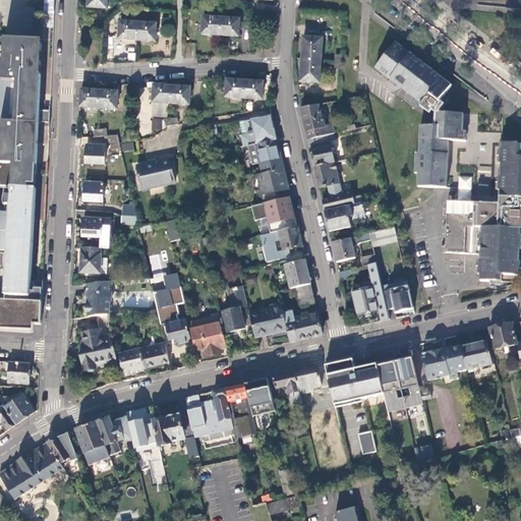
[(53,27),(53,0),(45,0),(44,26),(53,27)]
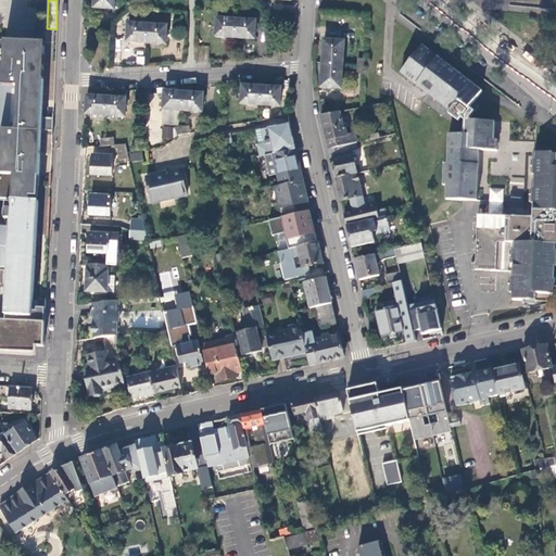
[(115,0),(95,0),(95,9),(114,9),(115,0)]
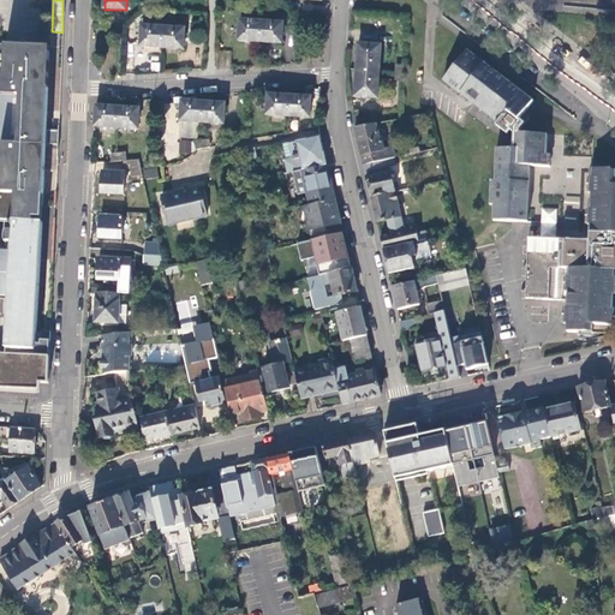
[(261,42),(263,22),(240,21),(239,41),(261,42)]
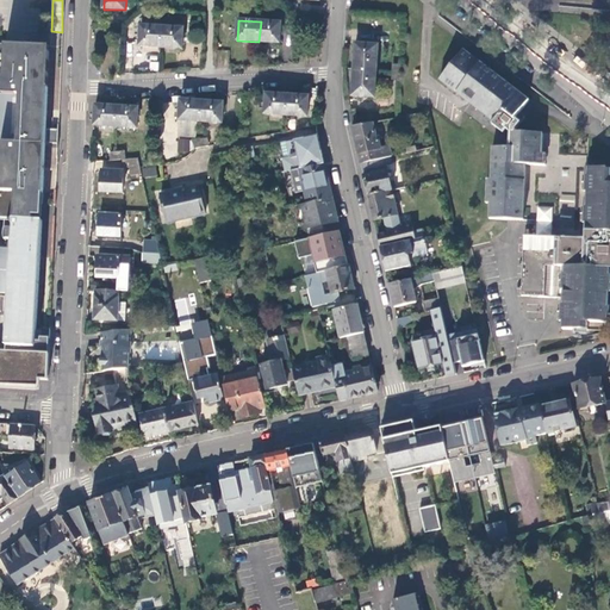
[(281,23),(261,22),(259,42),(280,43),(281,23)]
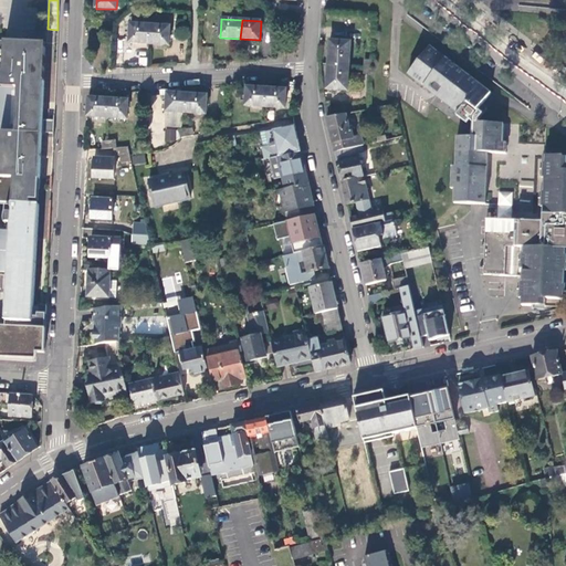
[(150,44),(152,25),(130,24),(129,43),(150,44)]
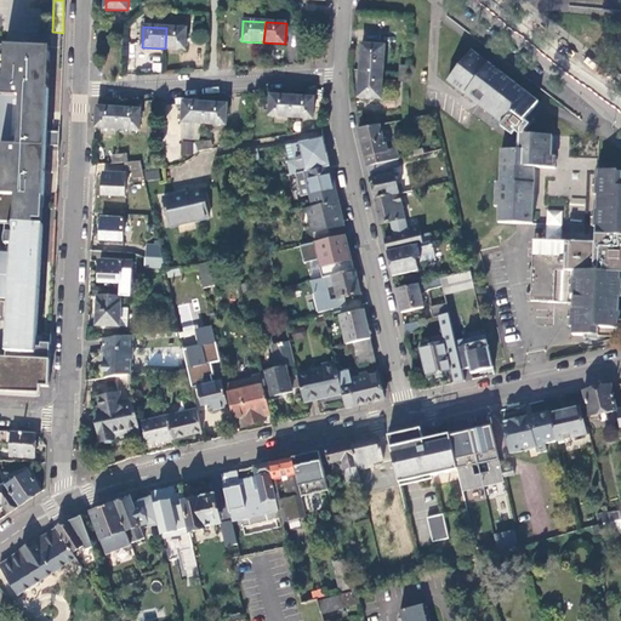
[(187,29),(166,28),(165,49),(186,50),(187,29)]
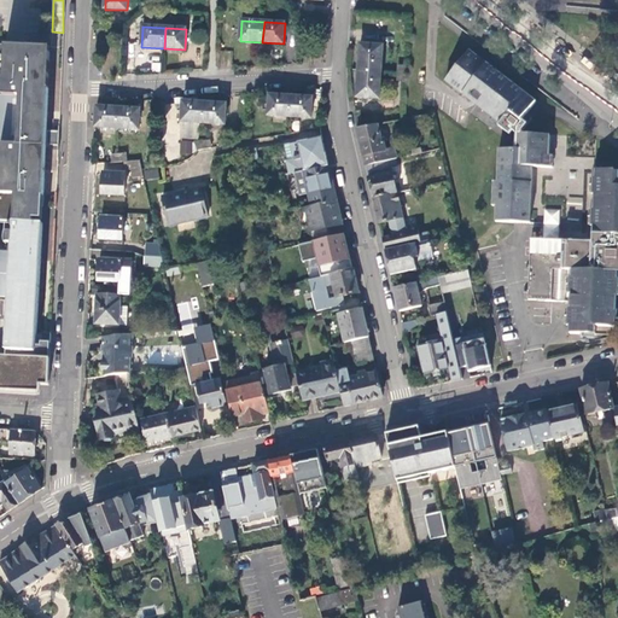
[(361,45),(359,71),(382,73),(383,46),(361,45)]
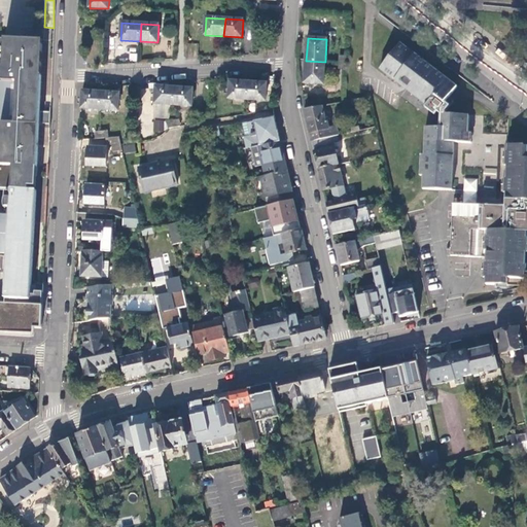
[(43,40),(0,39),(0,124),(2,125),(1,167),(13,167),(19,167),(38,168),(39,124),(50,125),(50,113),(40,112),(43,40)]
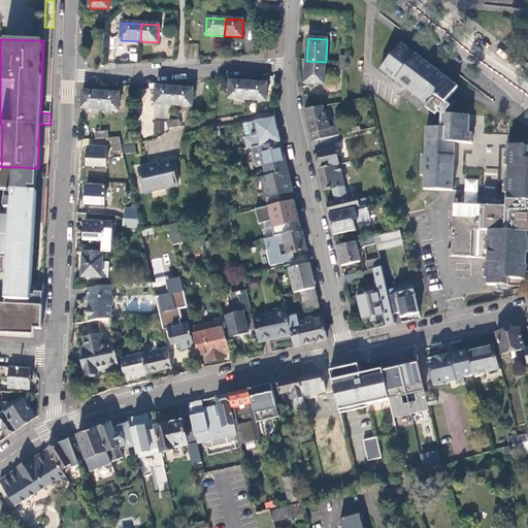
[(381,69),(427,105),(425,108),(436,116),(438,112),(441,114),(441,128),(426,128),(425,190),(465,191),(465,205),(461,205),(461,211),(476,211),(477,205),(482,205),(481,220),(462,219),(460,258),(489,259),(488,286),(509,286),(509,279),(526,281),(527,246),(527,147),(526,147),(526,146),(520,145),(509,145),(510,119),(446,116),(447,112),(456,99),(451,96),(458,88),(454,85),(439,73),(408,48),(400,43),(381,69)]
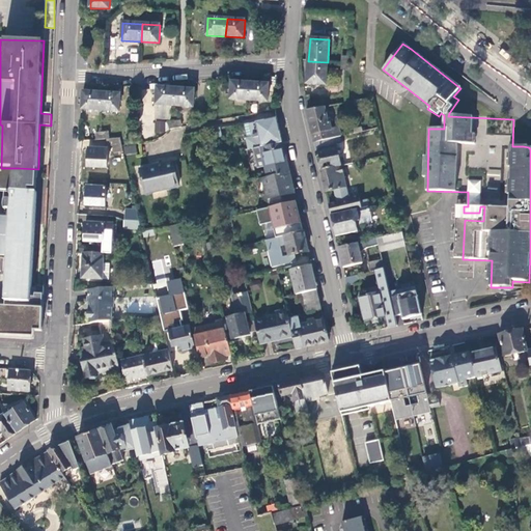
[(328,62),(308,61),(307,84),(327,85),(328,62)]
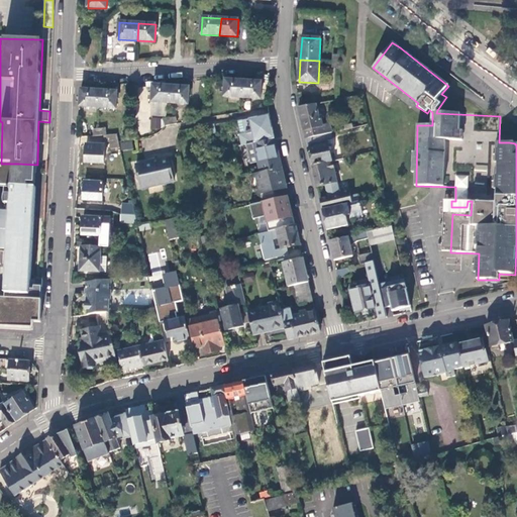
[(224,96),(243,98),(244,81),(226,79),(224,96)]
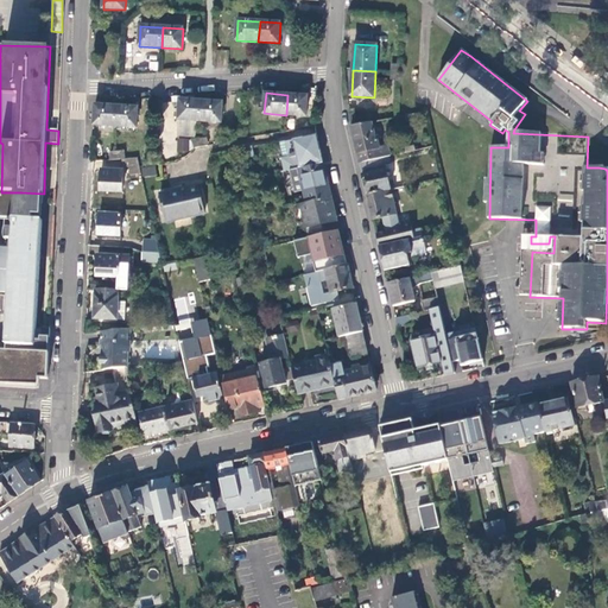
[(287,95),(286,115),(306,116),(308,96),(287,95)]
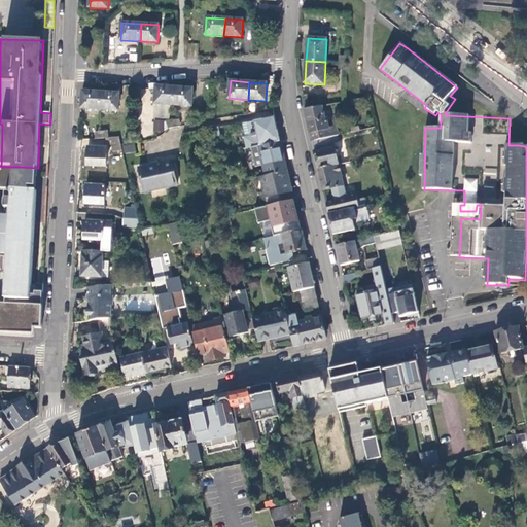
[(174,105),(175,88),(156,86),(155,103),(174,105)]
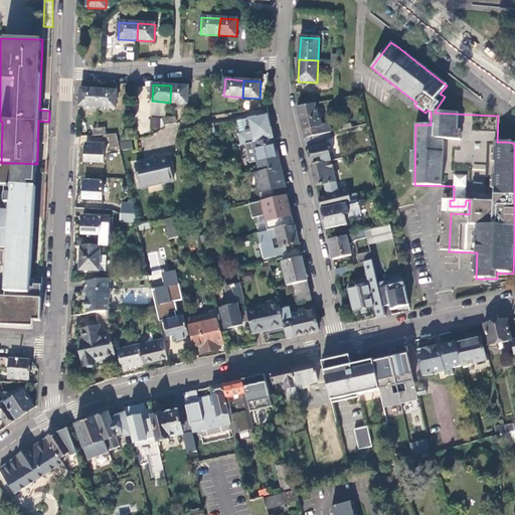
[(189,87),(171,86),(170,103),(187,104),(189,87)]
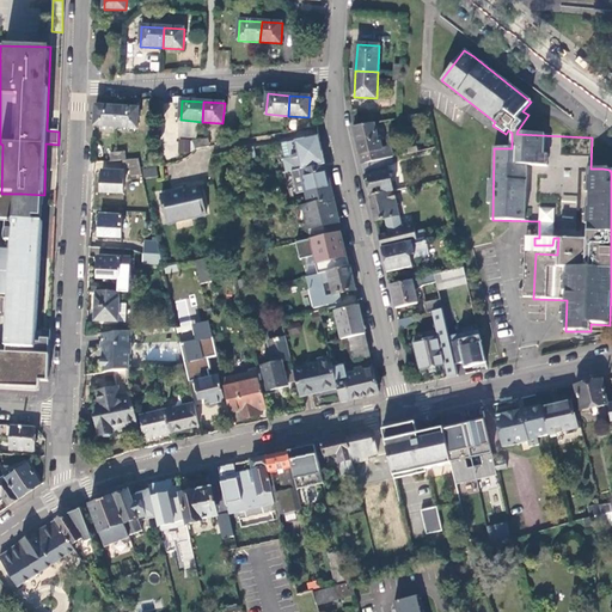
[(96,105),(95,126),(116,128),(117,106),(96,105)]
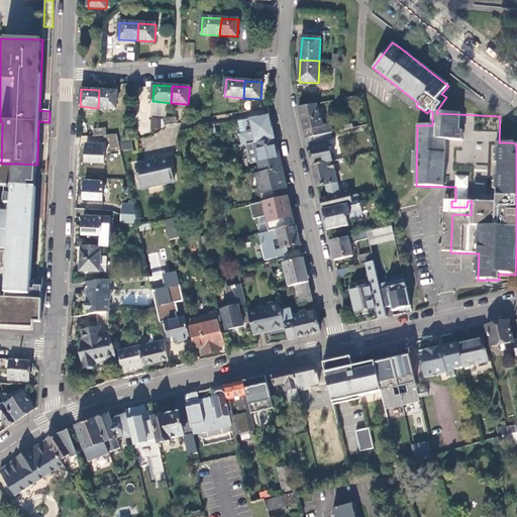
[(117,92),(99,90),(98,108),(116,109),(117,92)]
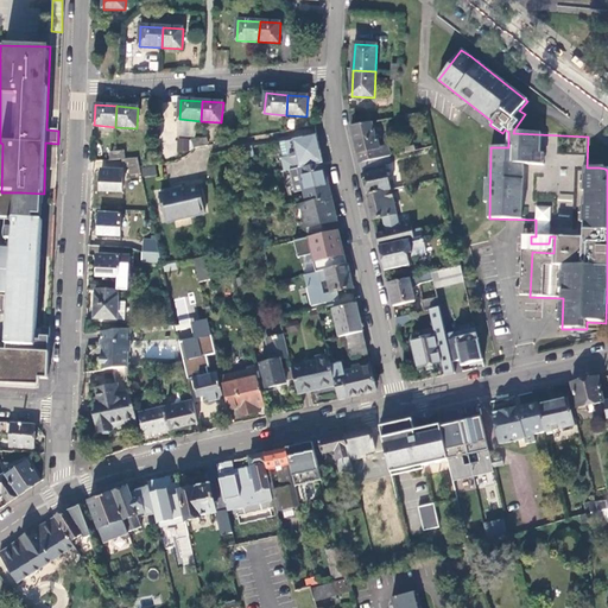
[(372,122),(352,126),(354,135),(356,143),(375,138),(372,122)]
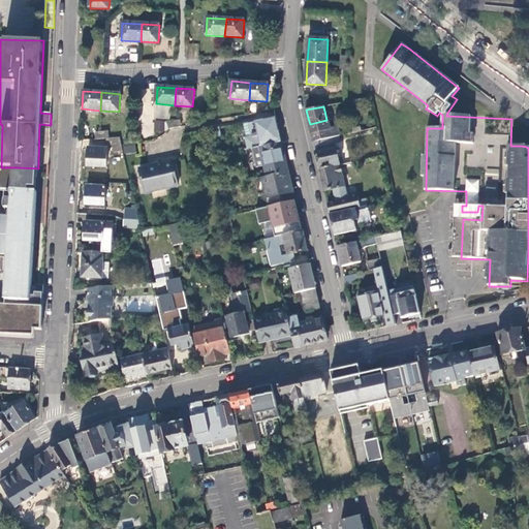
[(276,118),(257,122),(257,121),(250,122),(253,133),(252,134),(252,136),(247,137),(246,137),(248,149),(282,143),(278,124),(276,118)]
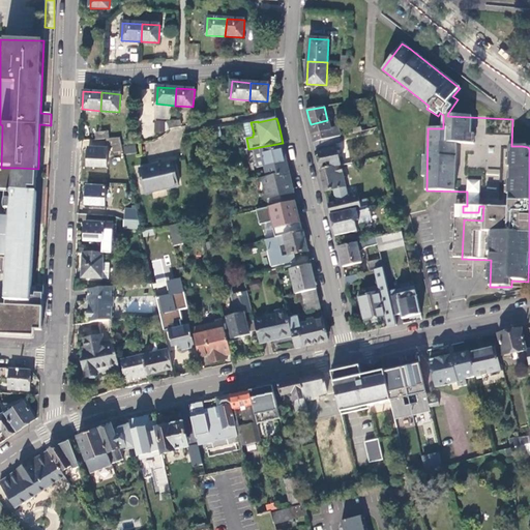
[(331,128),(329,120),(327,120),(311,124),(313,135),(315,142),(334,138),(341,136),(339,126),(331,128)]
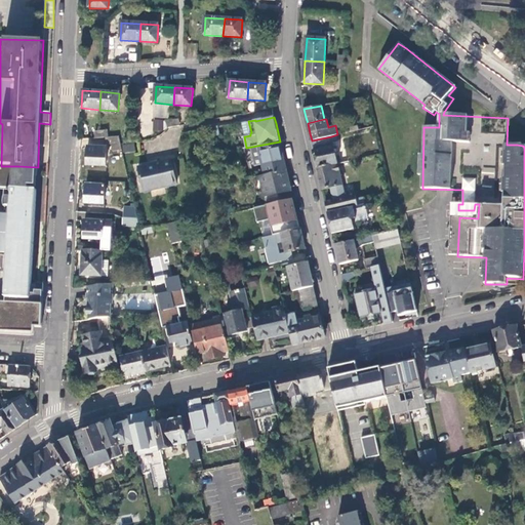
[(248,121),(242,122),(245,136),(250,135),(250,133),(251,132),(248,121)]
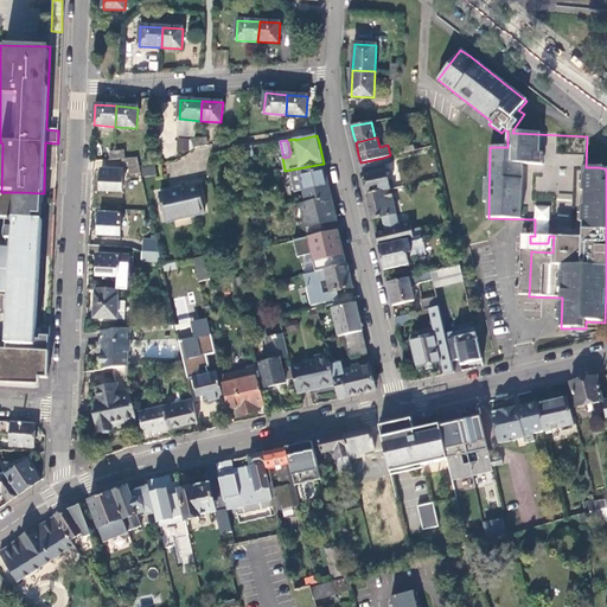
[(141,173),(140,165),(138,158),(123,159),(122,159),(123,167),(129,166),(131,174),(141,173)]
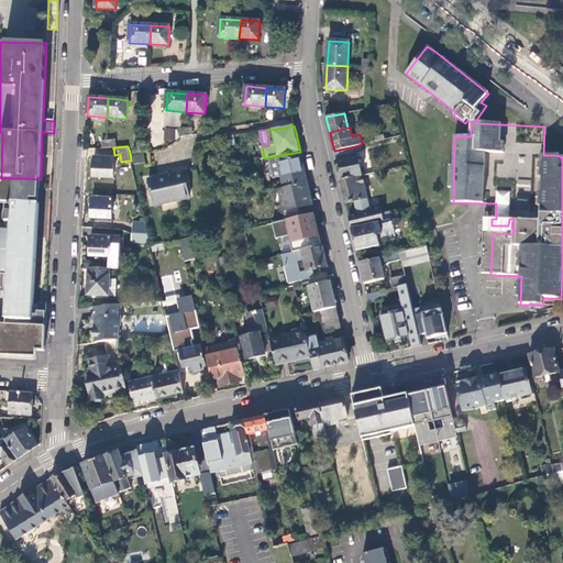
[(355,146),(334,151),(338,164),(341,180),(362,175),(355,146)]
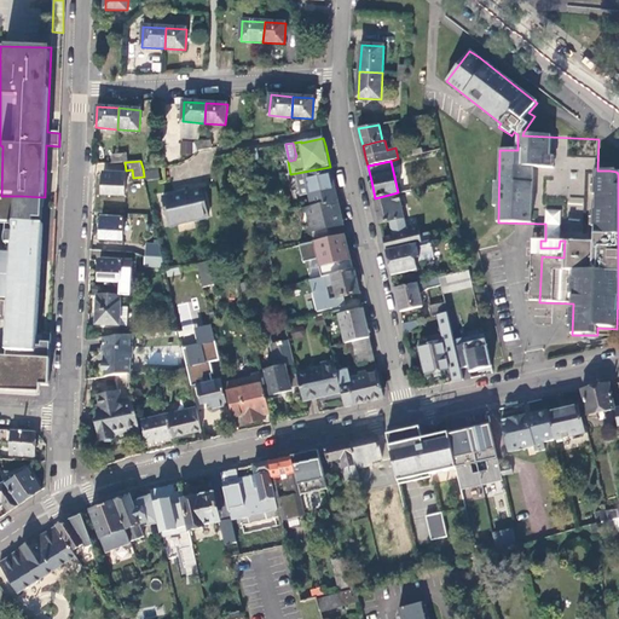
[(296,191),(298,198),(305,196),(307,208),(312,207),(337,201),(331,175),(330,167),(290,174),(288,175),(293,192),(296,191)]
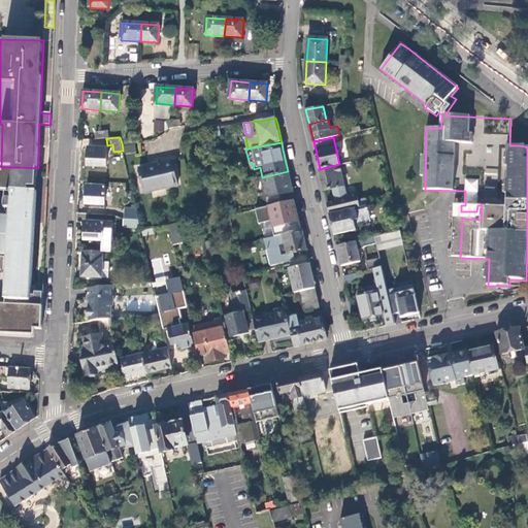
[(124,145),(125,153),(136,152),(135,144),(124,145)]
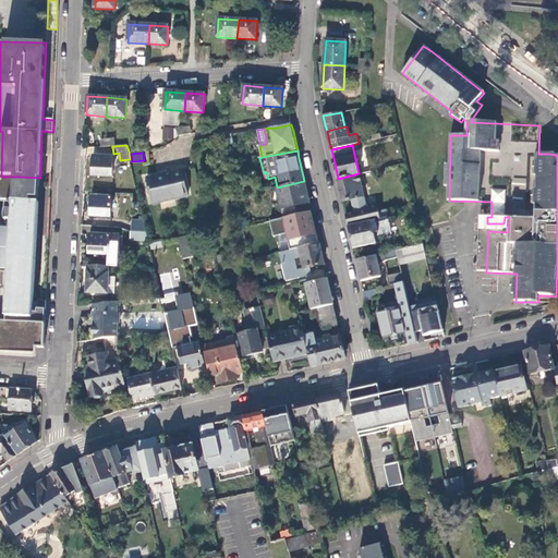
[(92,176),(112,177),(113,157),(93,156),(92,176)]
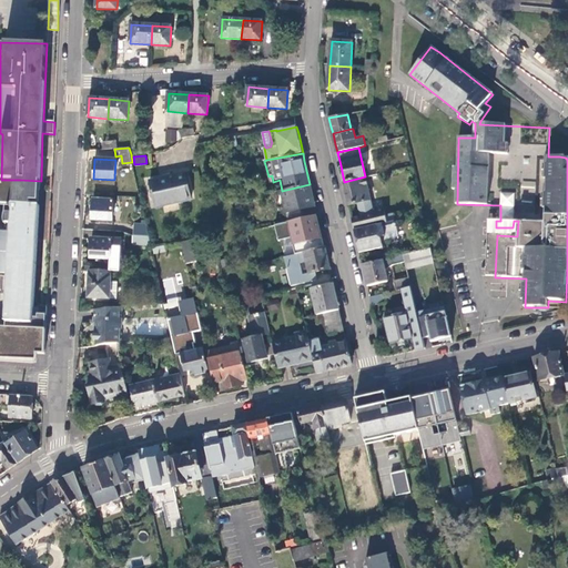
[(168,176),(174,203),(192,200),(186,172),(168,176)]
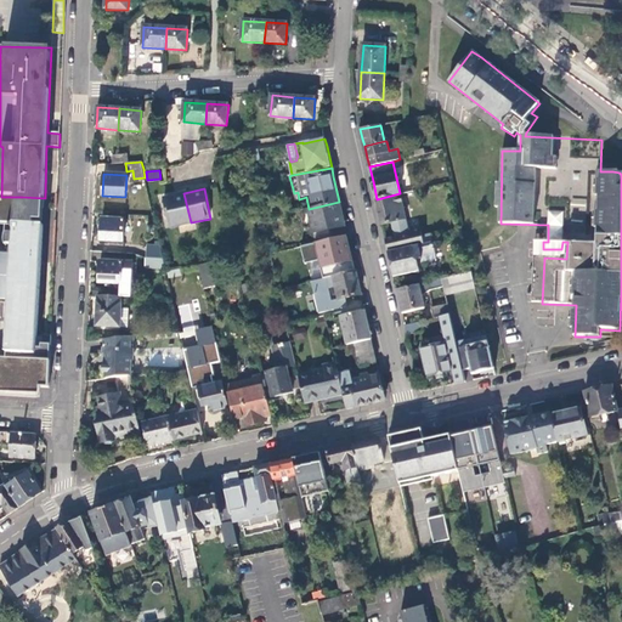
[(173,226),(191,222),(184,193),(165,197),(173,226)]
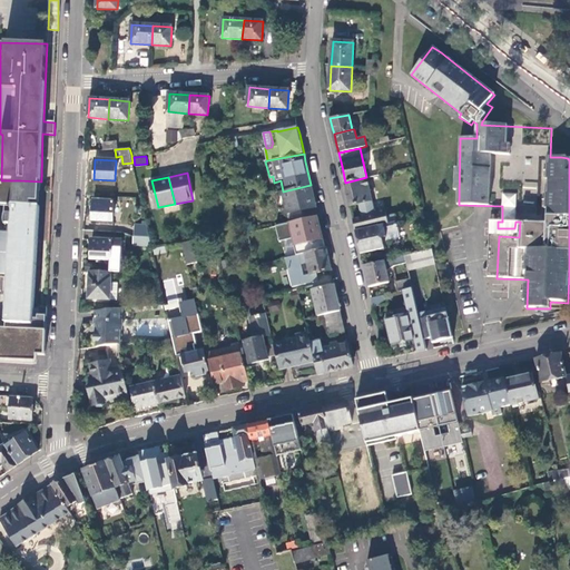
[(372,202),(367,178),(366,177),(345,183),(347,193),(351,206),(372,202)]
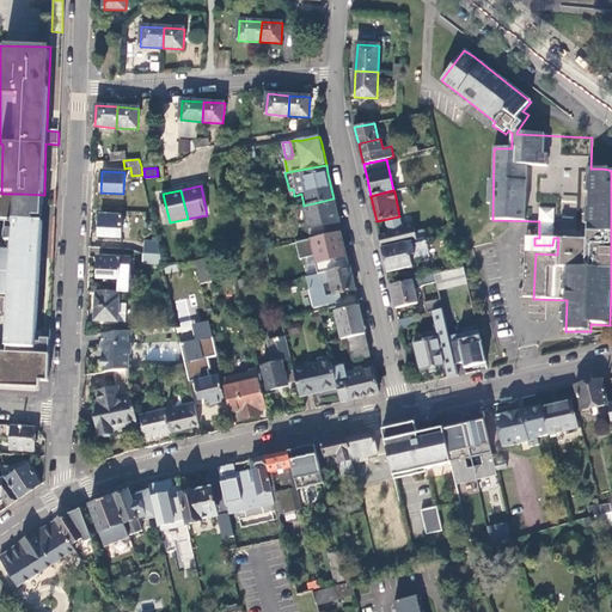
[(14,220),(16,194),(1,194),(0,193),(0,293),(10,294),(7,347),(36,348),(42,222),(34,221),(14,220)]
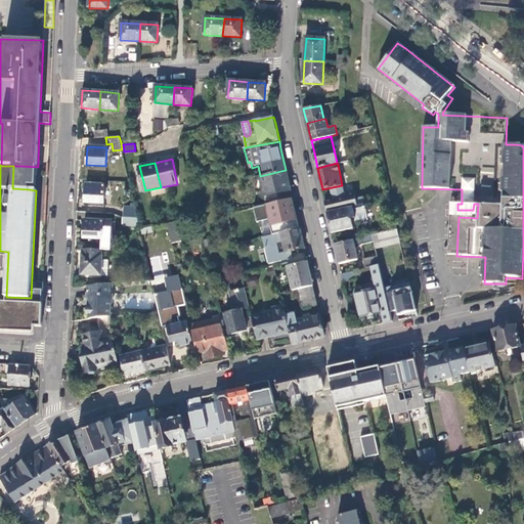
[(13,166),(12,188),(29,189),(29,185),(37,186),(37,176),(18,174),(18,166),(13,166)]
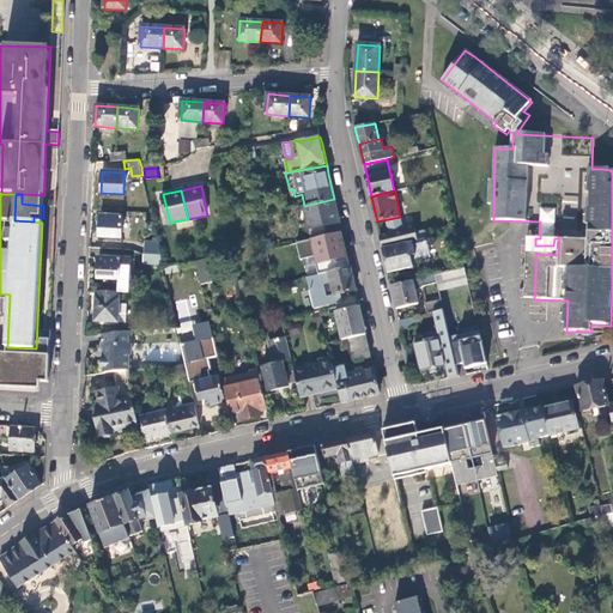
[(22,204),(43,206),(44,195),(22,194),(22,204)]
